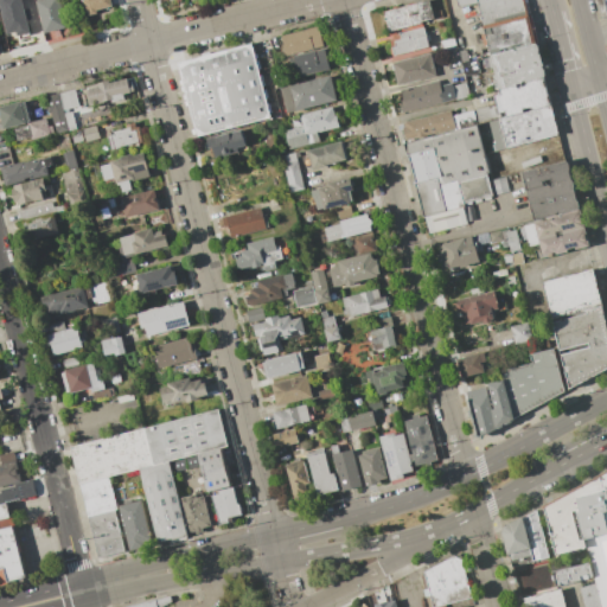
[(20,0),(31,37),(18,40),(17,36),(7,38),(0,12),(0,0),(20,0)]
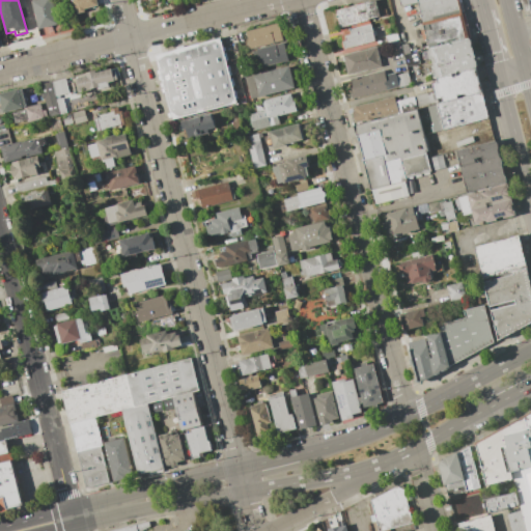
[(31,0),(52,0),(58,24),(38,29),(31,0)]
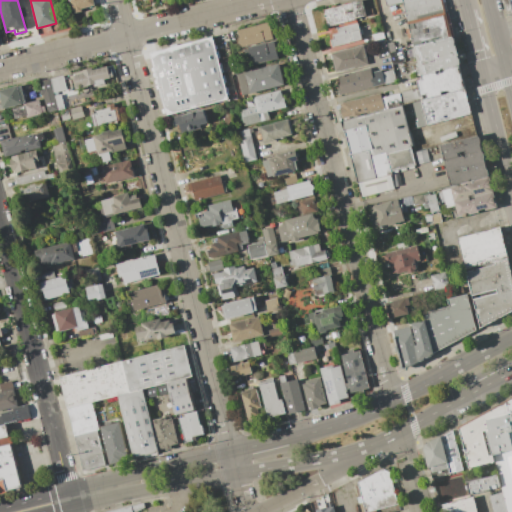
[(93,0),(95,4),(80,8),(81,11),(75,12),(75,10),(73,10),(70,0),(93,0)]
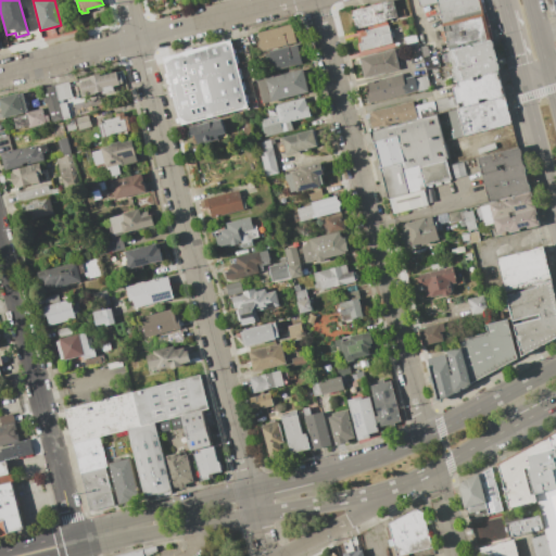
[(351,11),(389,0),(393,0),(397,17),(387,21),(387,22),(355,29),(351,11)]
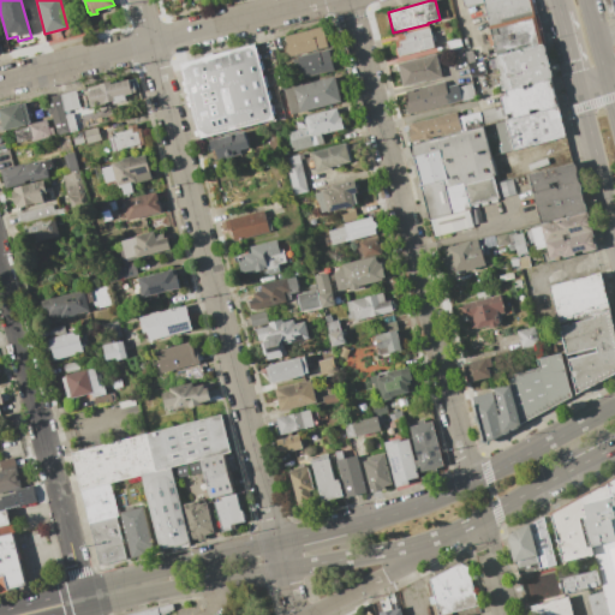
[(531,0),(536,18),(490,29),(484,4),(464,9),(461,0),(531,0)]
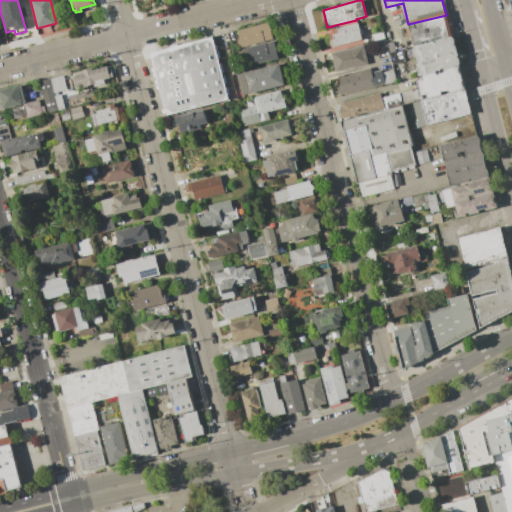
[(451,37),(414,46),(408,24),(446,15),(451,37)]
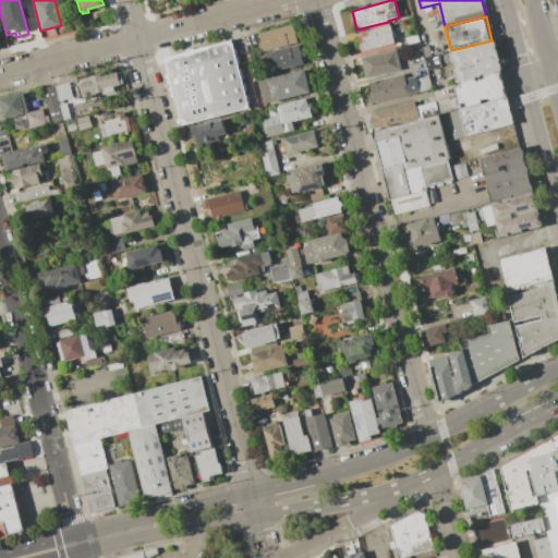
[(298,43),(262,51),(257,34),(293,24),(298,43)]
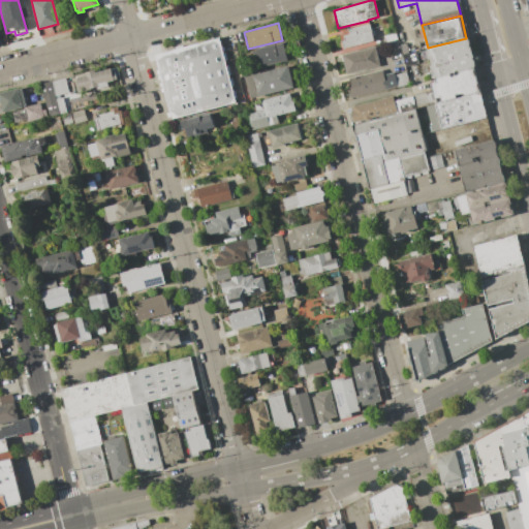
[(373,40),(343,49),(340,35),(343,34),(342,31),(369,24),(373,40)]
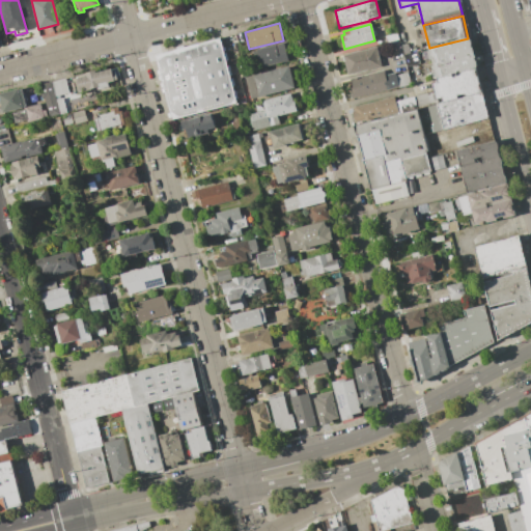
[(396,33),(398,40),(387,43),(385,35),(396,33)]
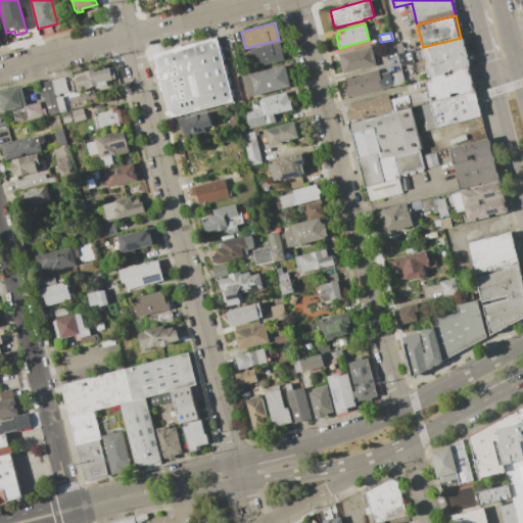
[(217,38),(233,101),(170,117),(153,54),(217,38)]
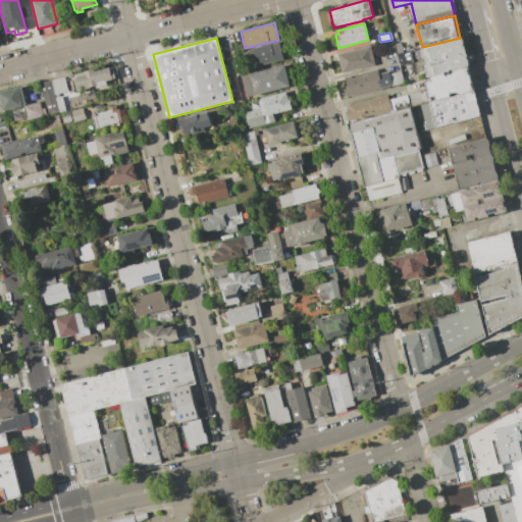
[(468,66),(452,70),(444,72),(429,76),(421,47),(422,47),(460,38),(468,66)]
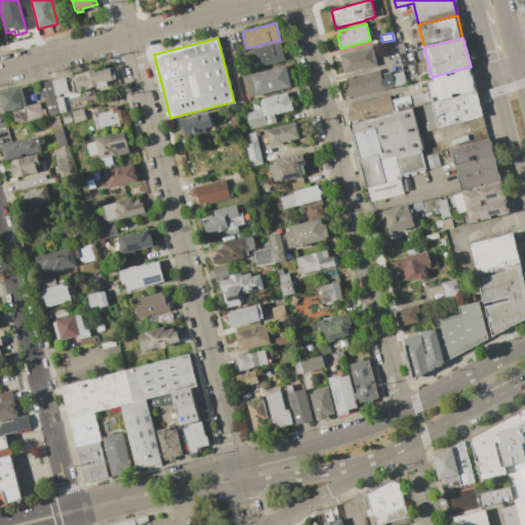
[(285,59),(251,69),(247,50),(280,42),(285,59)]
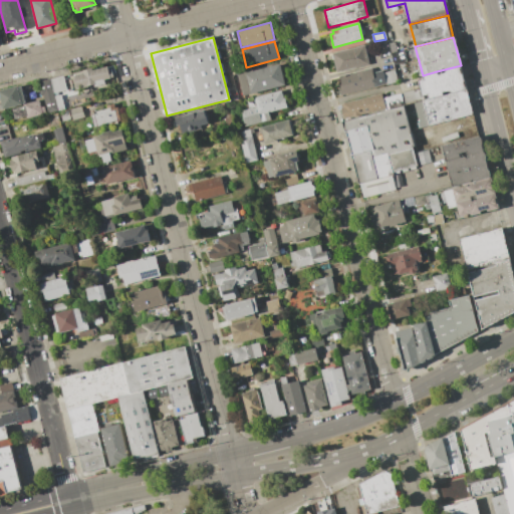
[(364,44),(369,64),(337,72),(332,53),(364,44)]
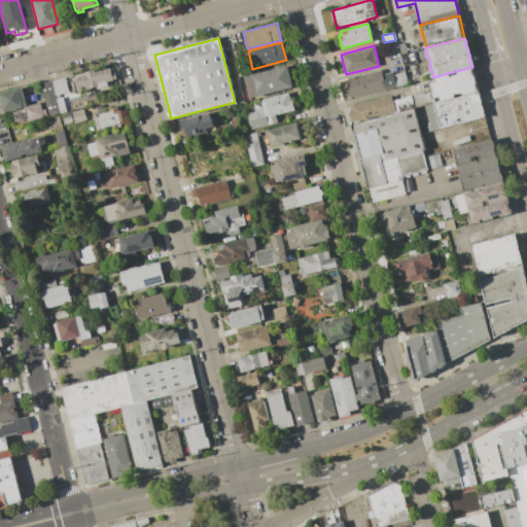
[(400,55),(414,51),(417,63),(403,66),(400,55)]
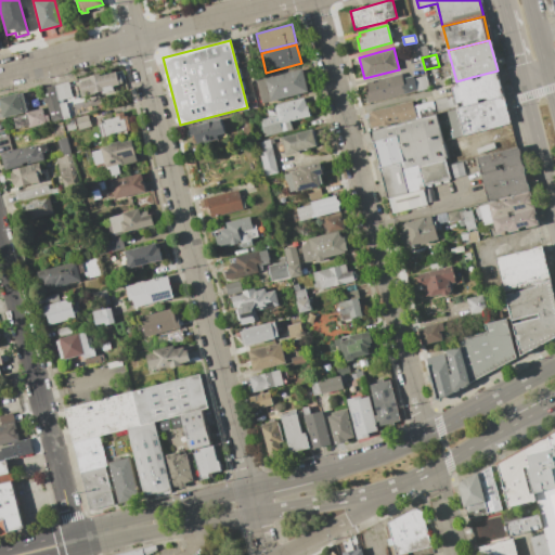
[(309,92),(263,104),(257,80),(302,68),(309,92)]
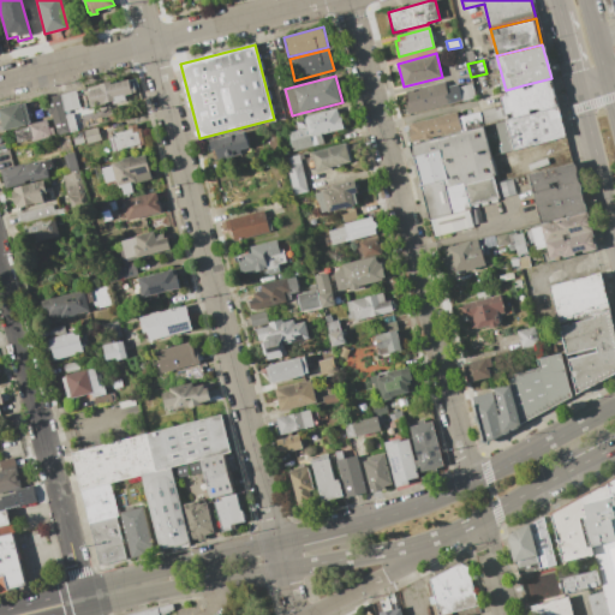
[(559,106),(538,112),(538,108),(530,111),(530,113),(513,118),(512,113),(506,114),(501,97),(507,95),(506,90),(523,85),(524,89),(532,87),(532,83),(551,78),(559,106)]
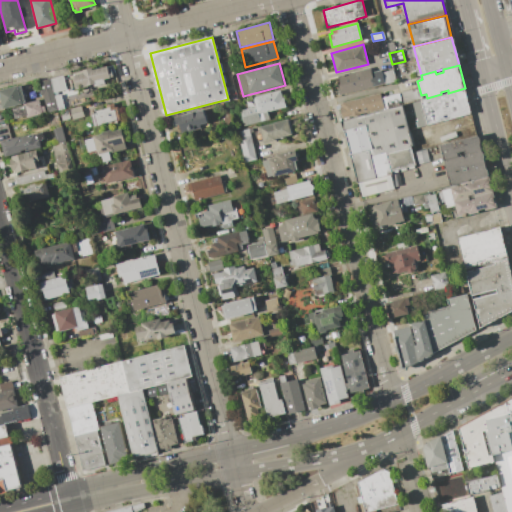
[(73,75),(83,73),(82,70),(91,67),(92,70),(107,66),(108,67),(113,66),(115,75),(110,77),(110,78),(106,79),(107,83),(94,87),(94,84),(76,89),(73,75)]
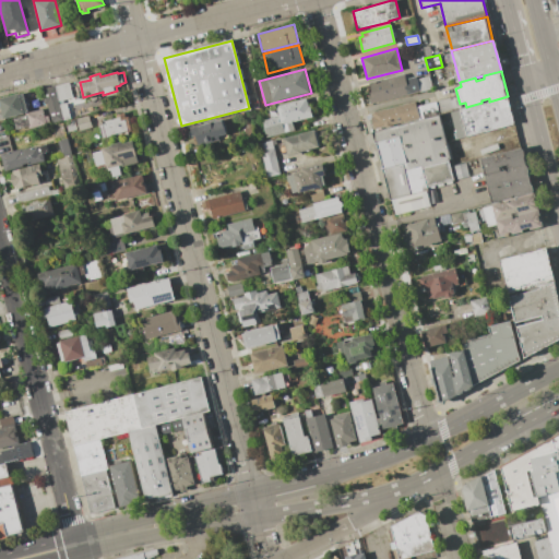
[(404,73),(405,80),(412,78),(416,94),(407,95),(371,104),(368,93),(371,92),(369,82),(404,73)]
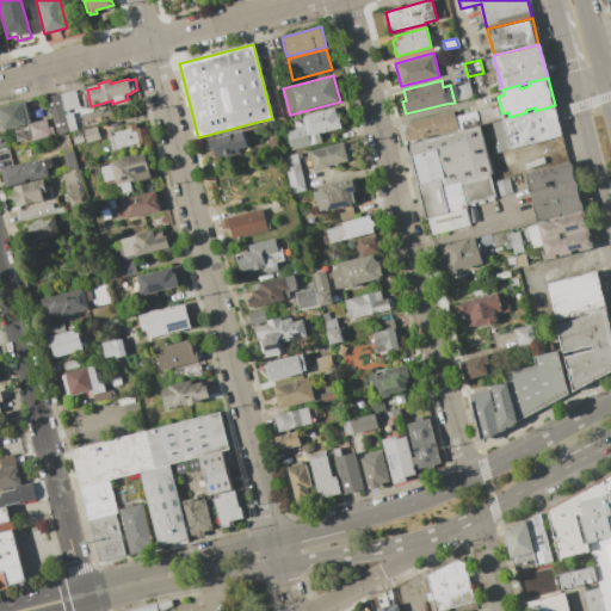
[(469,82),(473,97),(460,100),(456,86),(469,82)]
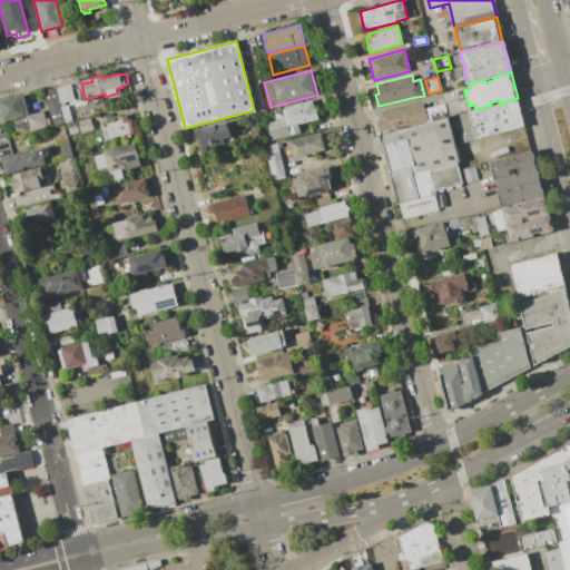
[(56,87),(70,84),(75,99),(59,102),(56,87)]
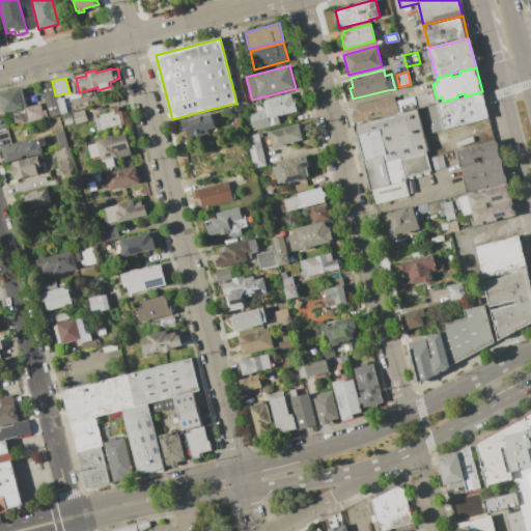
[(52,81),(55,95),(56,100),(60,114),(49,116),(42,84),(52,81)]
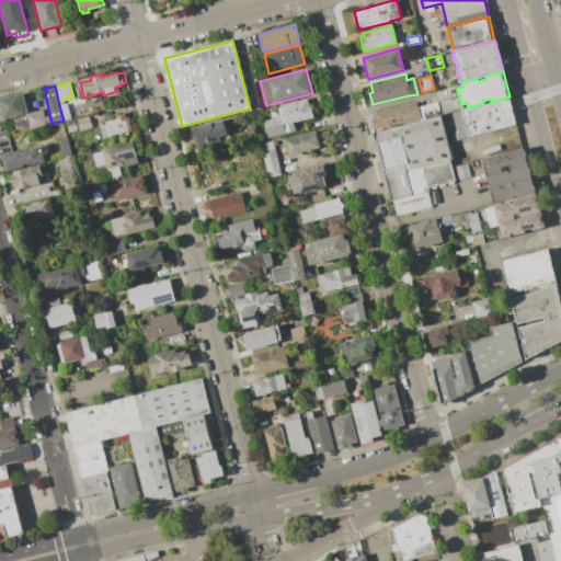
[(0,109),(0,98),(20,93),(25,113),(2,118),(0,109)]
